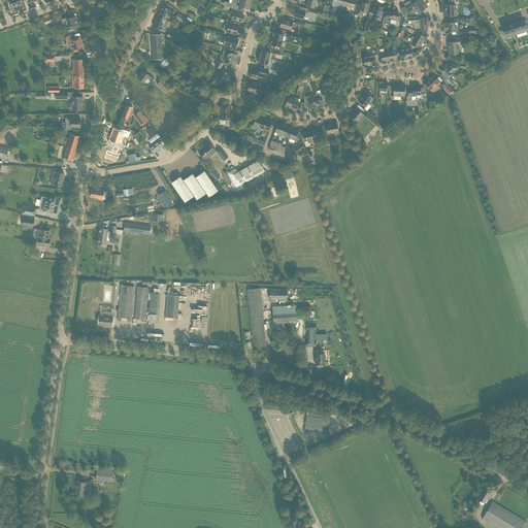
[(250,3),(239,0),(236,0),(235,5),(238,6),(249,9),(250,3)]
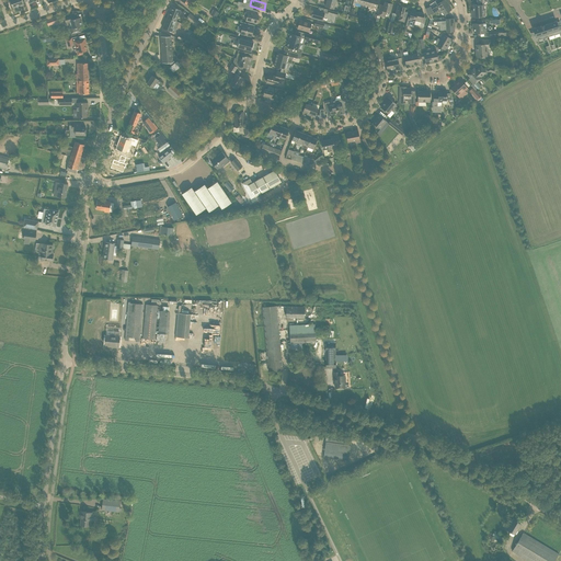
[(336,1),(331,0),(327,0),(325,7),(334,9),(336,1)]
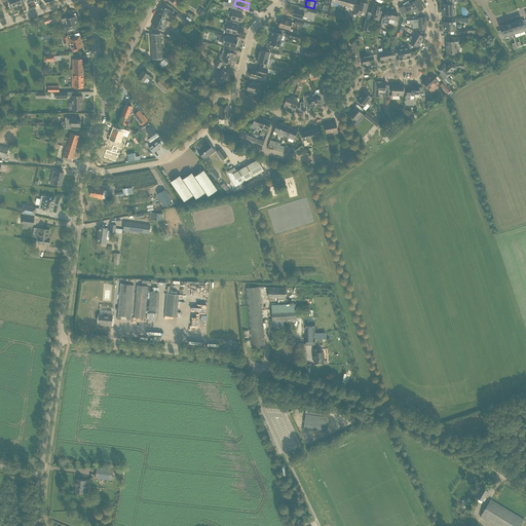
[(411,6),(410,7),(409,6),(405,9),(406,12),(410,11),(420,4),(418,1),(417,0),(415,0),(409,4),(411,6)]
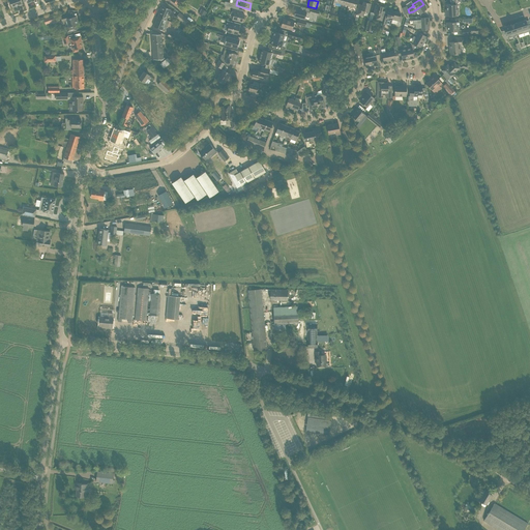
[(369,12),(370,8),(371,3),(363,1),(362,5),(359,4),(358,7),(357,12),(356,15),(363,17),(364,11),(369,12)]
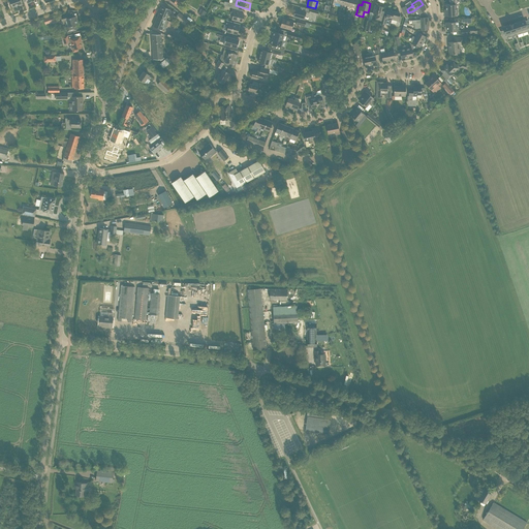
[(423,4),(412,11),(413,13),(416,11),(421,17),(424,17),(422,12),(426,9),(425,7),(423,4)]
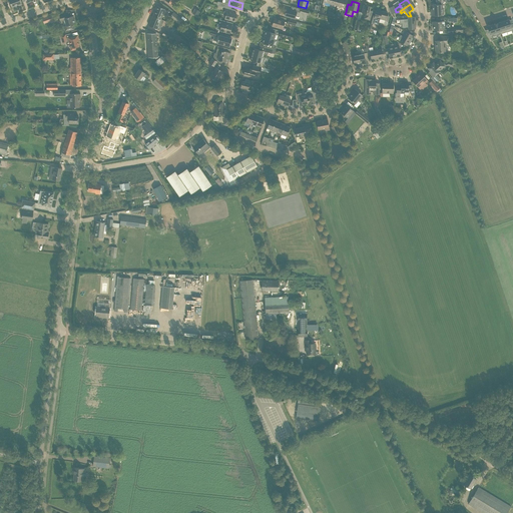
[(431,12),(432,16),(437,15),(442,15),(444,15),(443,8),(442,9),(441,5),(436,5),(436,4),(432,4),(432,8),(433,8),(433,11),(431,12)]
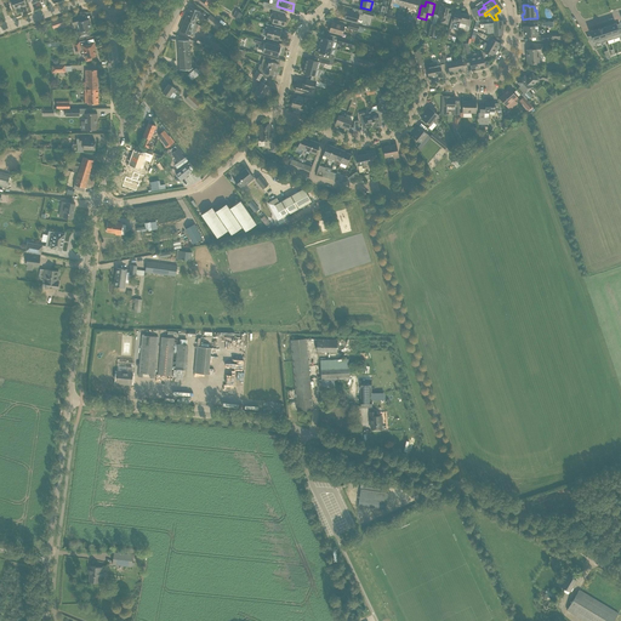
[(440,22),(448,24),(449,18),(451,13),(448,12),(449,7),(440,6),(438,16),(442,17),(440,22)]
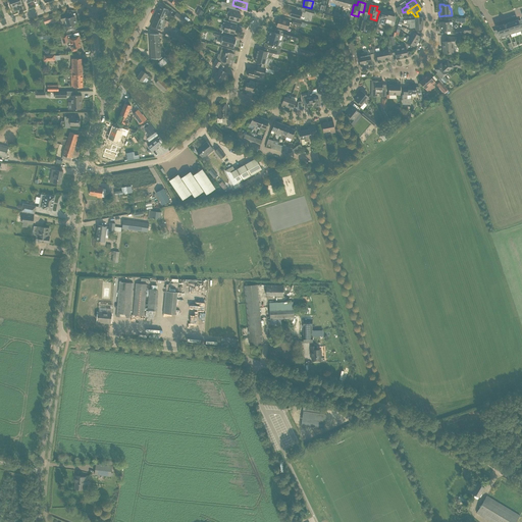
[(168,15),(170,12),(170,11),(168,10),(168,9),(164,8),(160,6),(155,16),(164,19),(166,14),(168,15)]
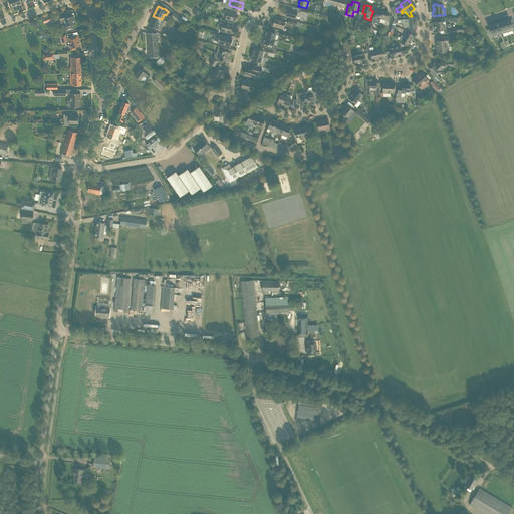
[(226,18),(230,20),(235,21),(237,14),(234,13),(235,10),(226,8),(224,13),(227,13),(226,18)]
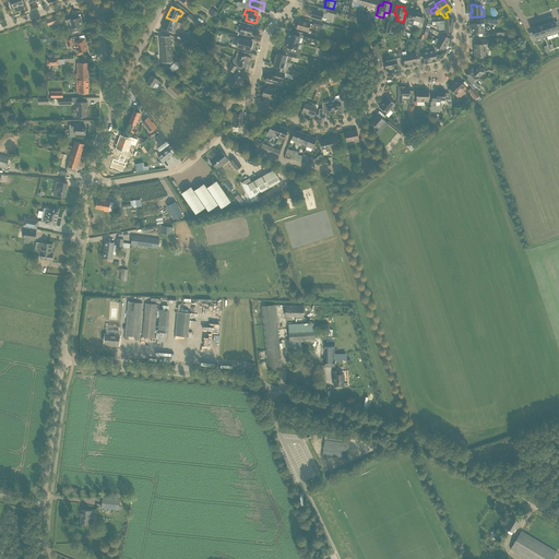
[(311,10),(309,18),(325,22),(328,14),(325,13),(311,10)]
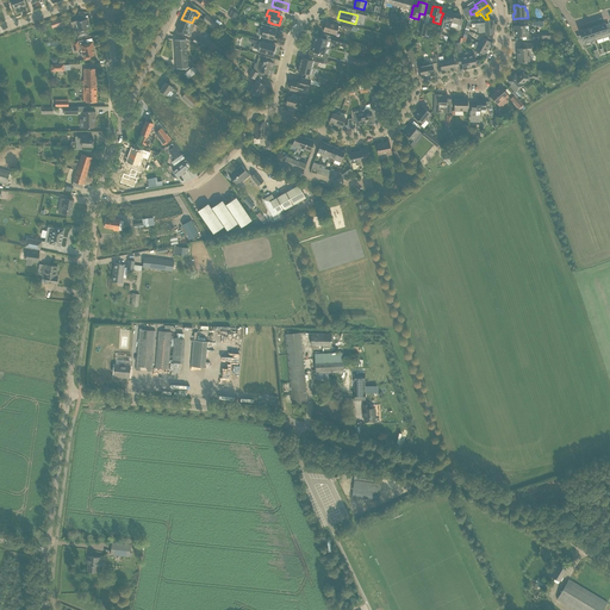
[(454,13),(450,26),(456,27),(455,29),(460,30),(461,26),(458,26),(461,14),(454,13)]
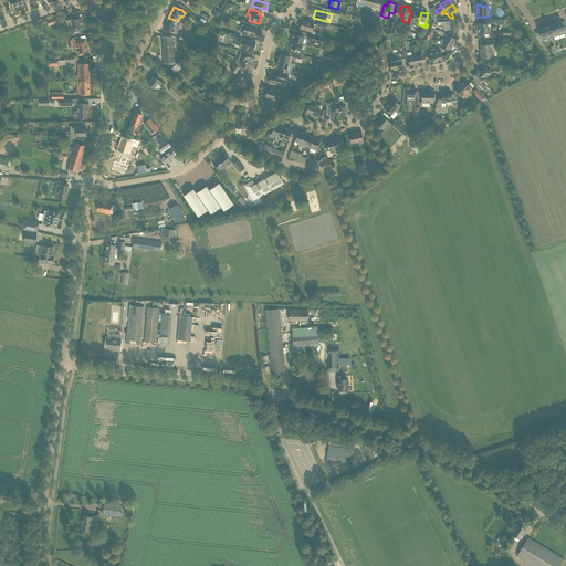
[(206,25),(191,13),(187,18),(197,25),(198,24),(202,28),(206,25)]
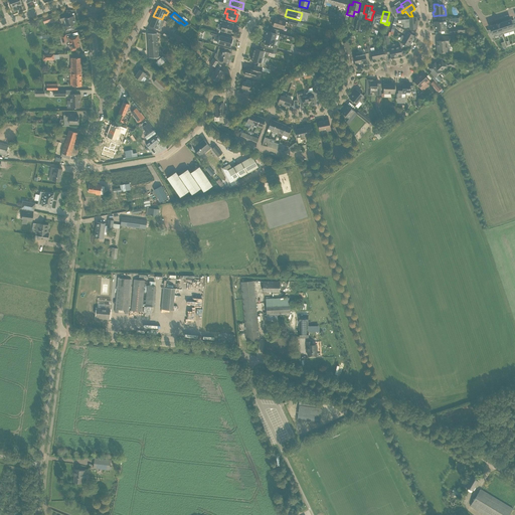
[(51,14),(42,18),(44,23),(50,21),(49,20),(52,19),(51,14)]
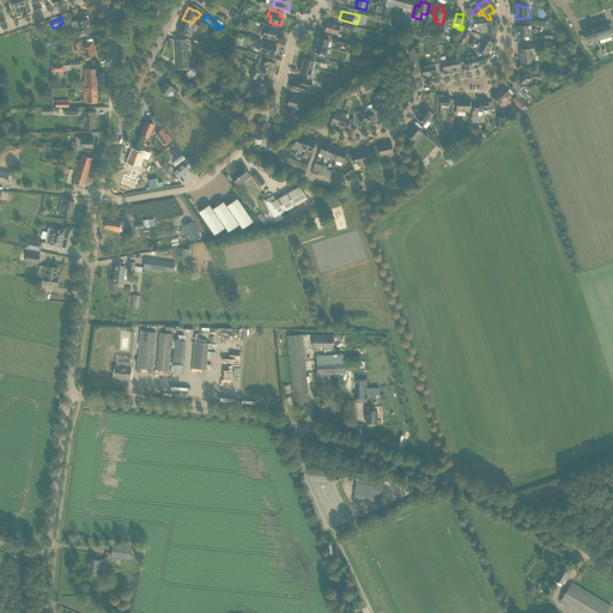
[(89,35),(87,30),(91,29),(89,23),(87,23),(87,19),(84,20),(83,17),(71,19),(72,25),(78,24),(79,30),(77,31),(78,37),(89,35)]
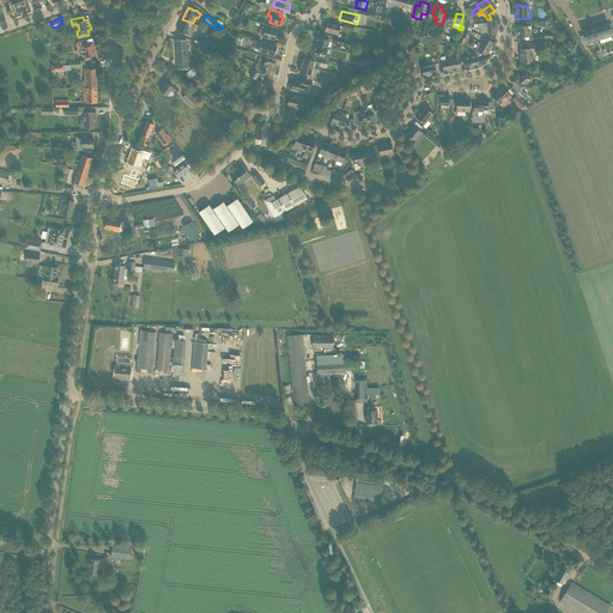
[(193,23),(182,19),(177,31),(190,36),(194,29),(190,28),(193,23)]
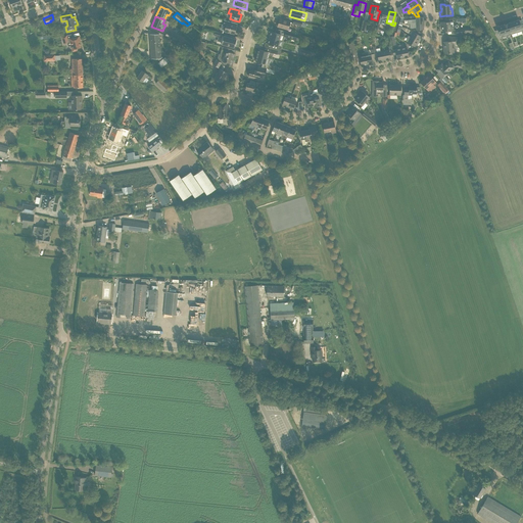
[(278,27),(286,29),(288,30),(290,22),(288,21),(280,19),(278,27)]
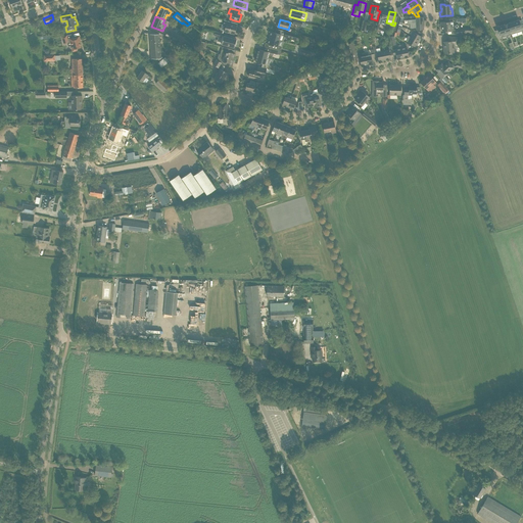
[(513,21),(517,33),(522,30),(522,27),(521,28),(518,19),(513,21)]
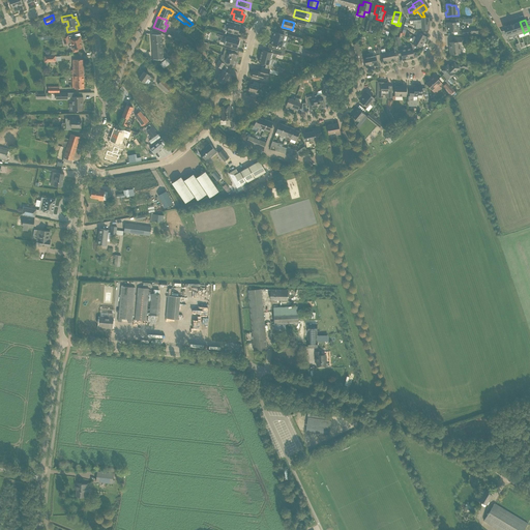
[(229,26),(227,32),(237,34),(240,24),(235,23),(227,21),(226,25),(229,26)]
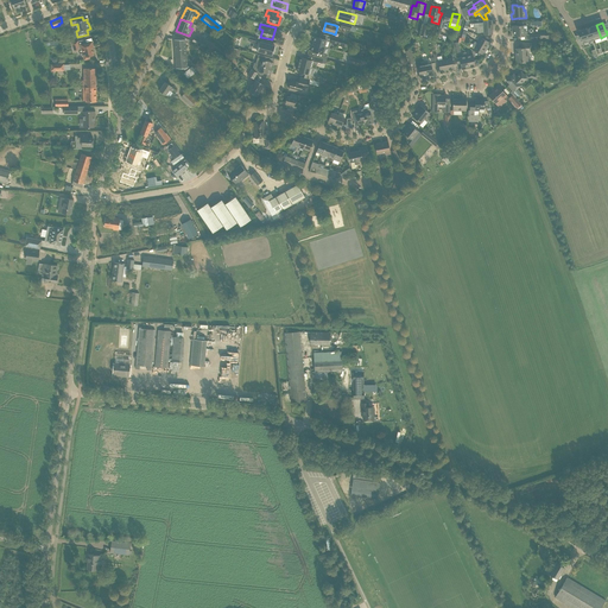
[(512,26),(512,32),(513,32),(514,36),(520,36),(527,36),(526,25),(518,26),(512,26)]
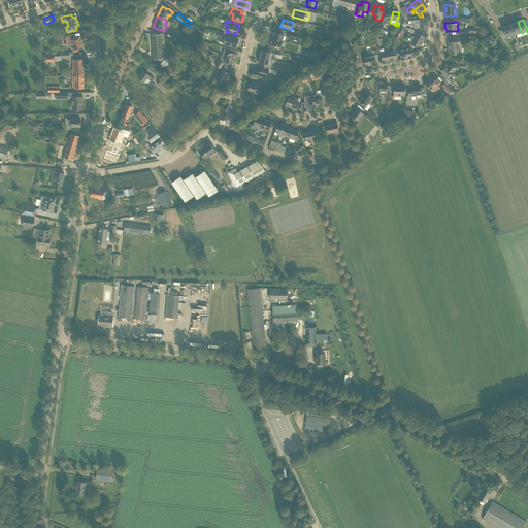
[(522,33),(518,22),(513,24),(516,35),(522,33)]
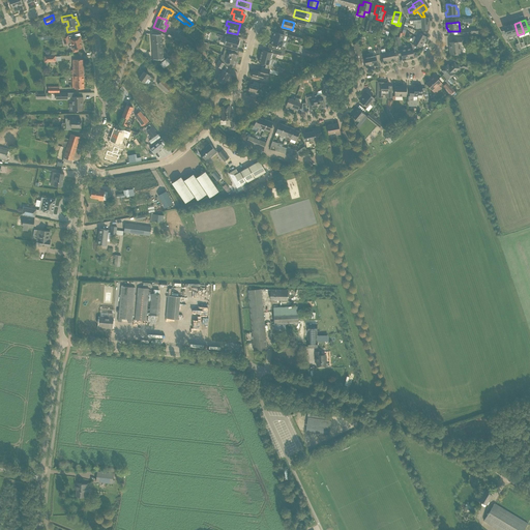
[(518,35),(514,24),(509,25),(512,36),(518,35)]
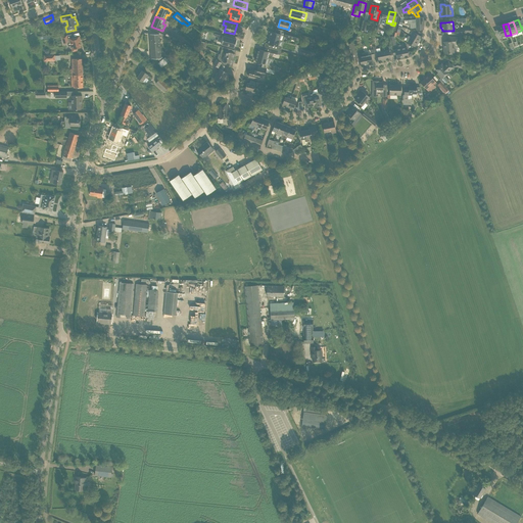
[(506,36),(503,25),(496,27),(500,35),(496,35),(500,40),(502,39),(502,38),(506,36)]
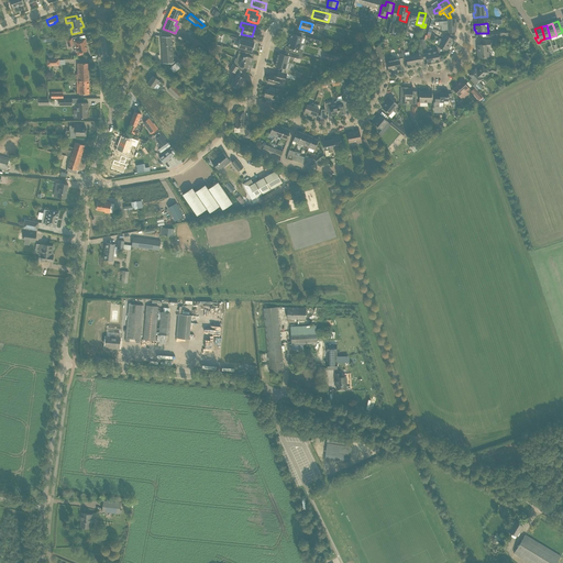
[(307,40),(319,43),(320,37),(307,33),(302,33),(301,36),(307,39),(307,40)]
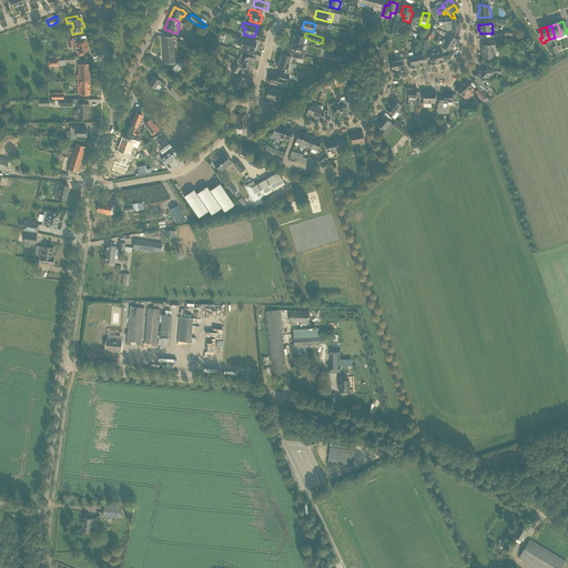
[(180,39),(189,43),(198,47),(199,43),(191,39),(182,34),(180,39)]
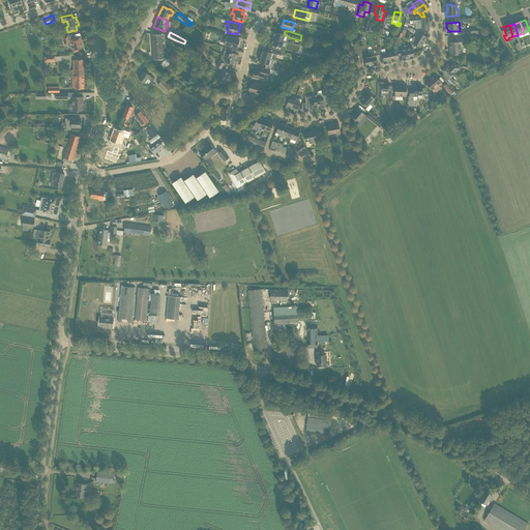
[(274,32),(273,38),(283,40),(284,34),(274,32)]
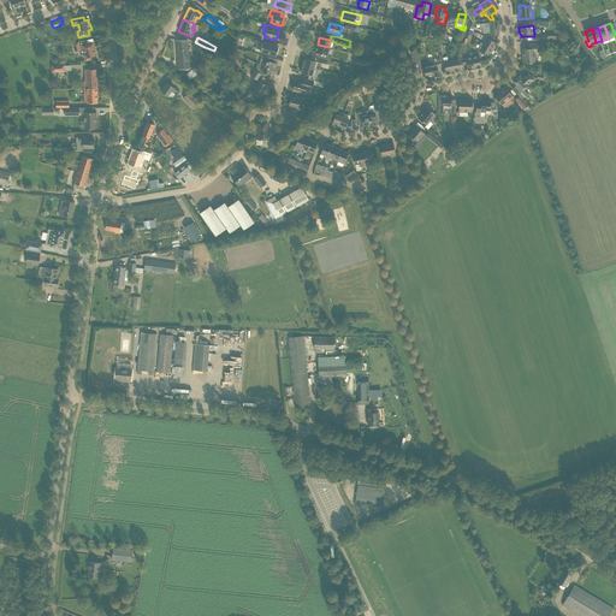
[(487,37),(484,45),(493,49),(496,46),(495,45),(496,42),(487,37)]
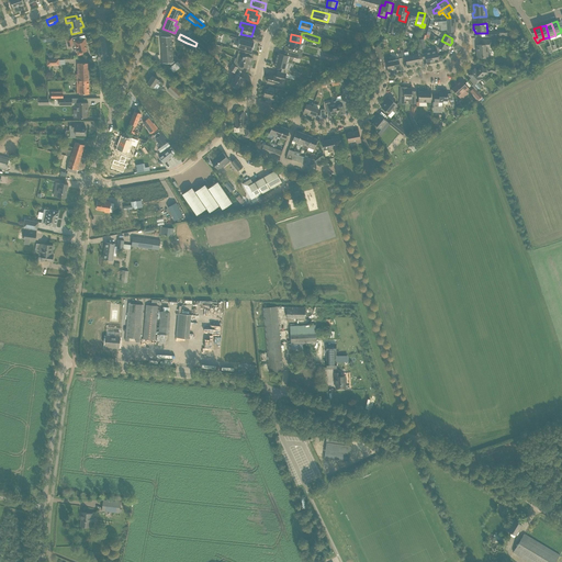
[(160,36),(161,53),(172,54),(171,36),(160,36)]
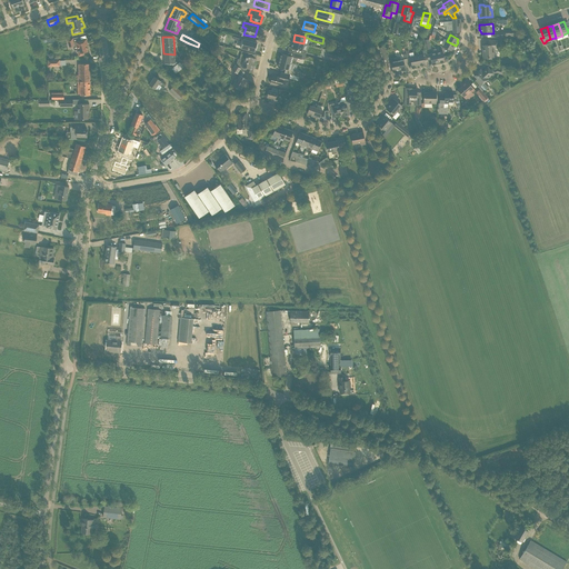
[(86,45),(87,43),(86,39),(73,42),(72,39),(68,40),(69,47),(76,46),(79,56),(83,55),(83,52),(88,52),(86,45)]
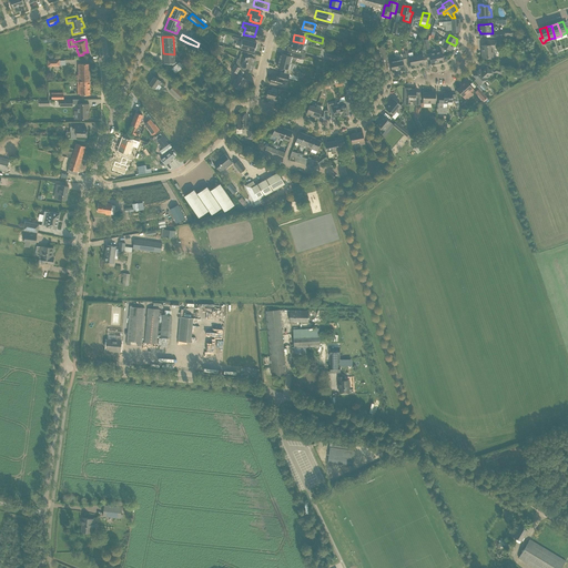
[(241,48),(249,50),(254,51),(256,43),(243,39),(241,48)]
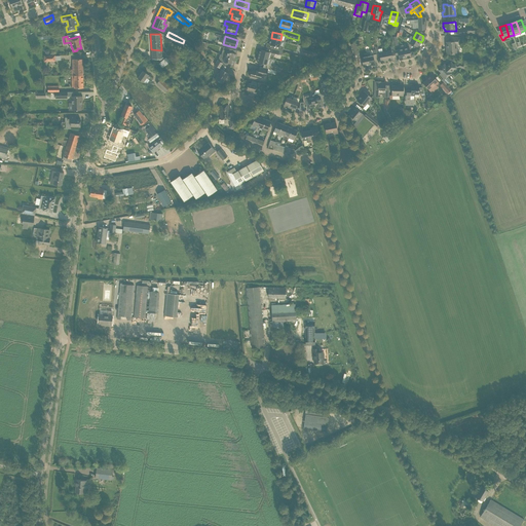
[(421,42),(413,38),(410,36),(408,41),(410,42),(410,43),(417,47),(418,45),(419,46),(421,42)]
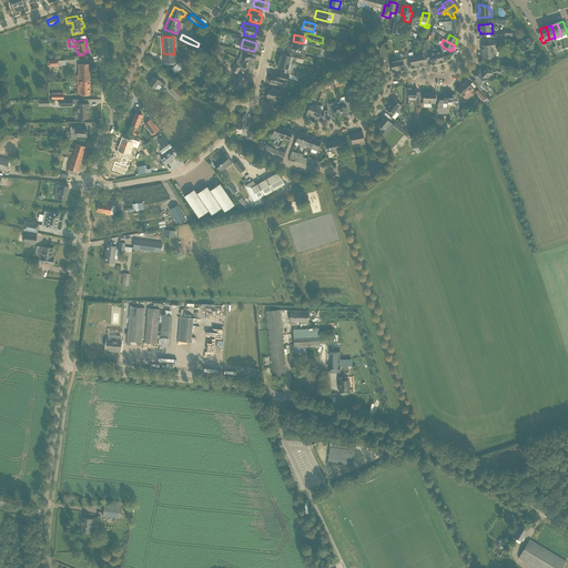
[(482,51),(483,59),(487,58),(494,58),(494,48),(497,48),(497,40),(493,41),(487,41),(487,44),(482,46),(483,46),(483,51),(482,51)]
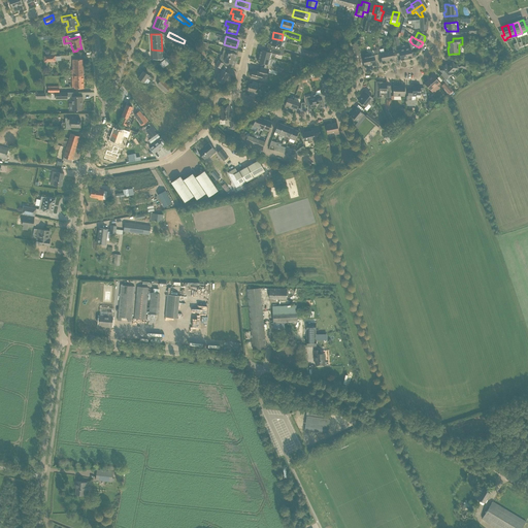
[(273,45),(272,48),(281,52),(281,51),(283,52),(286,41),(282,40),(272,38),(270,44),(273,45)]
